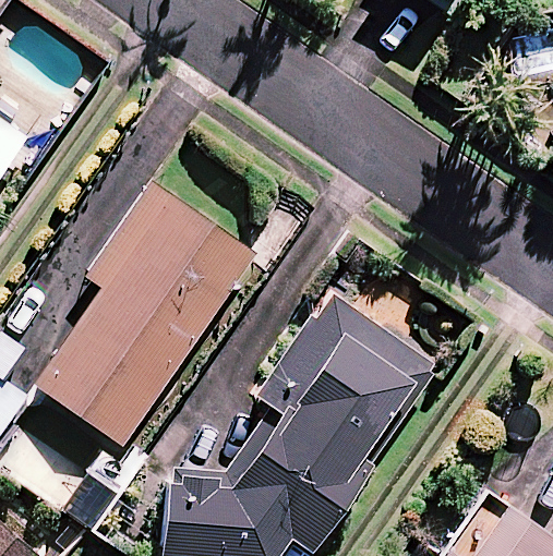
[(0,176),(27,136),(0,117),(0,176)]
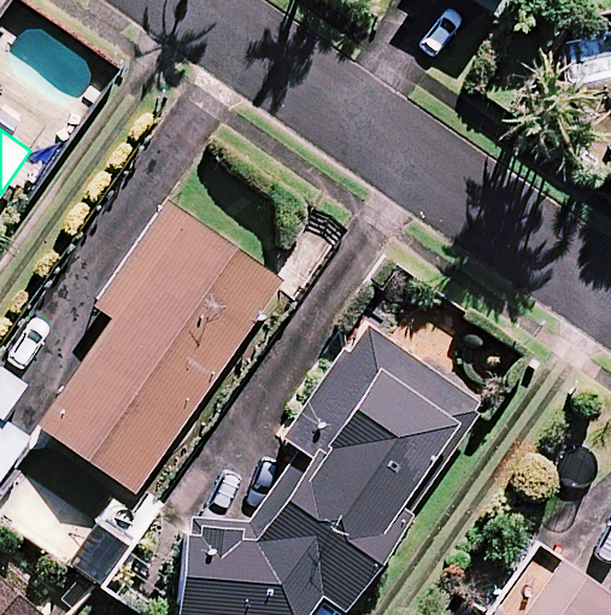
[(285,280),(168,199),(94,305),(111,317),(37,425),(137,493),(285,280)]
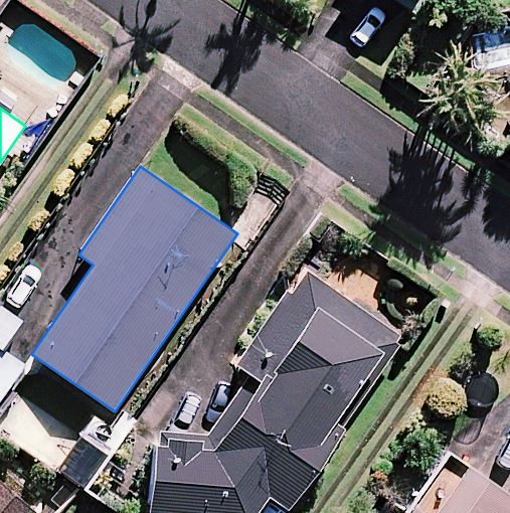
[(396,334),(306,270),(215,396),(234,409),(210,444),(154,439),(148,512),(256,512),(268,496),(287,510),(344,431),(332,422),(396,334)]
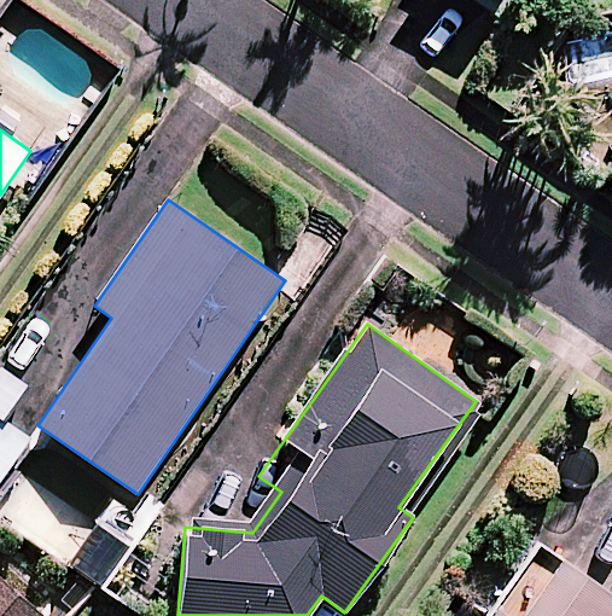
[(0,484),(33,437),(4,418),(28,383),(0,364),(0,484)]
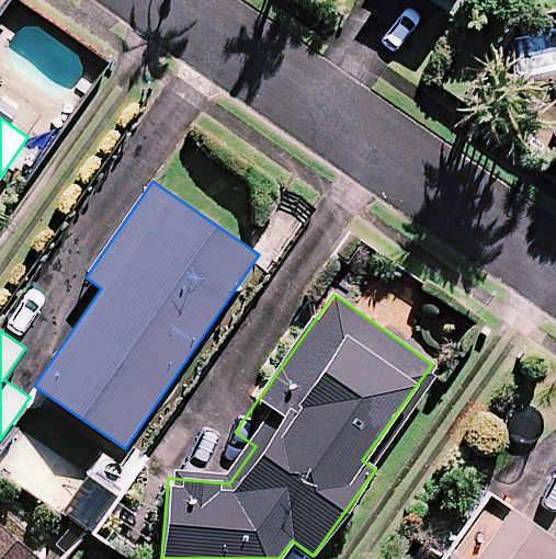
[(555,458),(530,441),(446,558),(555,558),(555,458)]
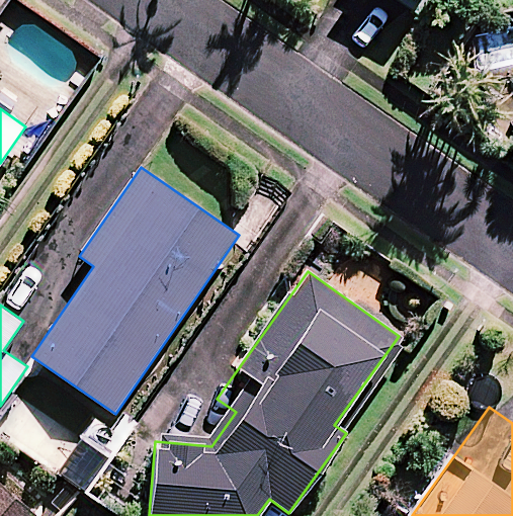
[(110,455),(84,437),(61,468),(87,488),(110,455)]
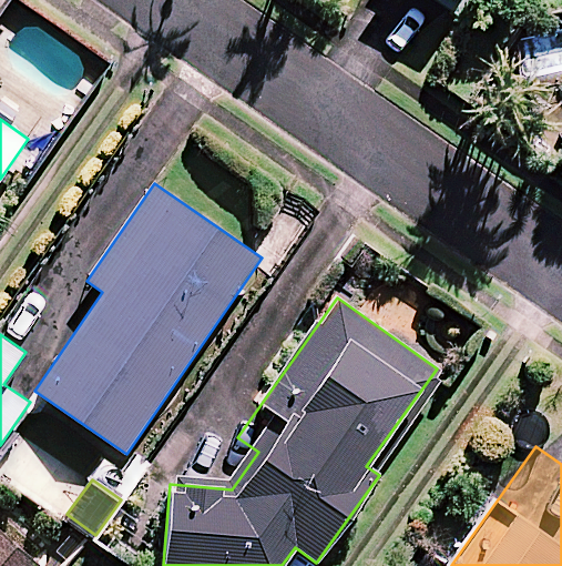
[(0,565),(43,565),(0,528),(0,565)]
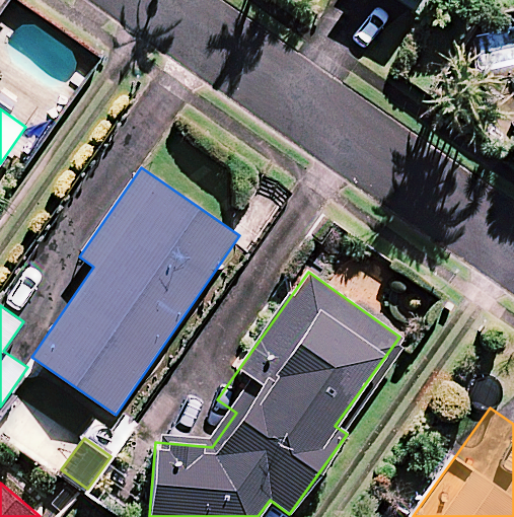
All buildings are outlined.
